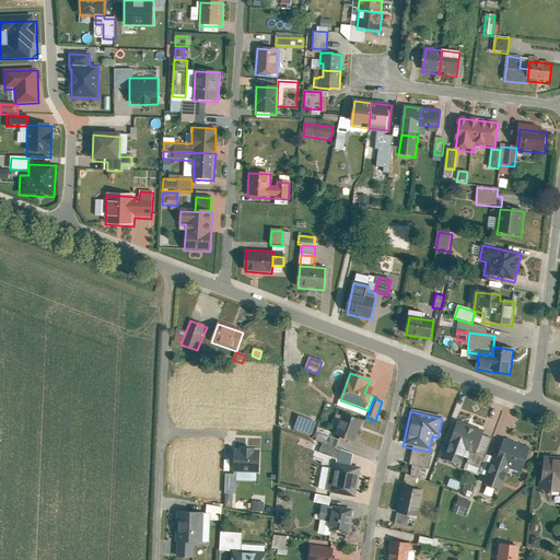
[(335,436),(354,444),(363,423),(342,416),(335,436)]
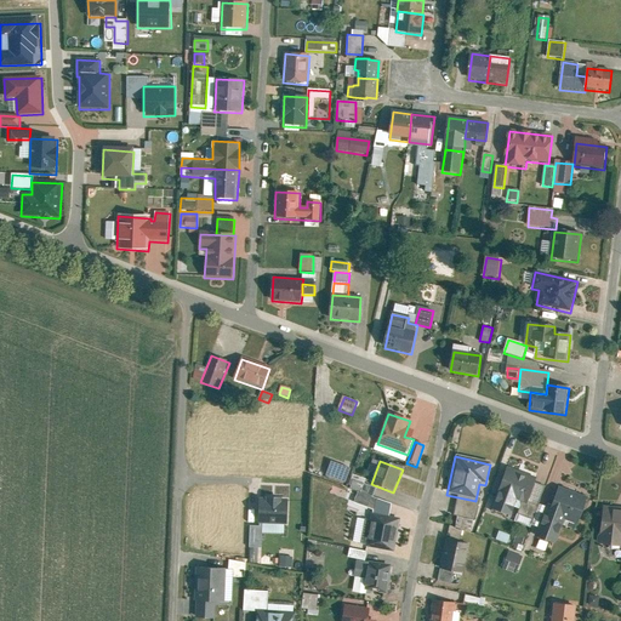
[(353,469),(332,462),(325,479),(346,488),(353,469)]
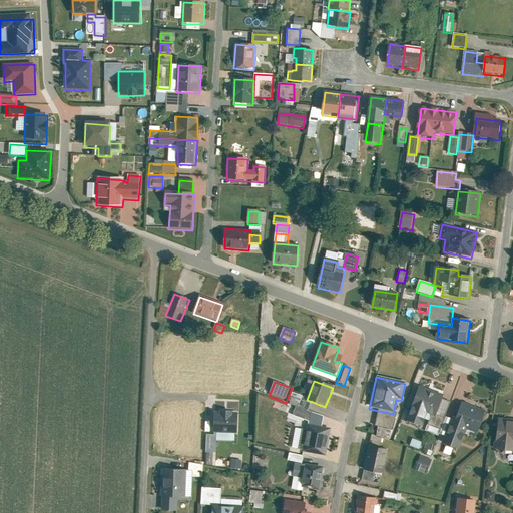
[(441,399),(416,390),(405,422),(421,428),(425,415),(434,418),(441,399)]
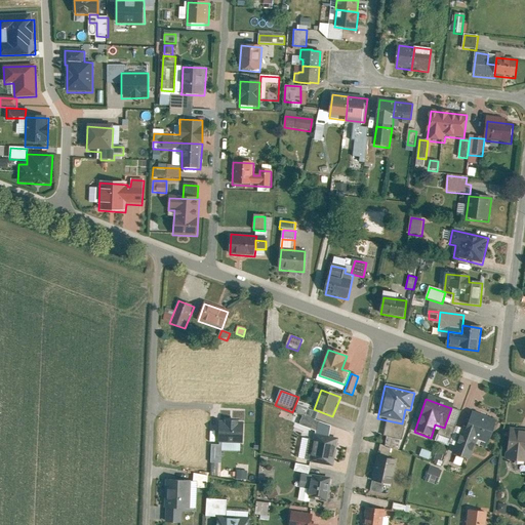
[(468,461),(476,440),(487,444),(495,421),(471,413),(466,430),(461,428),(451,455),(468,461)]
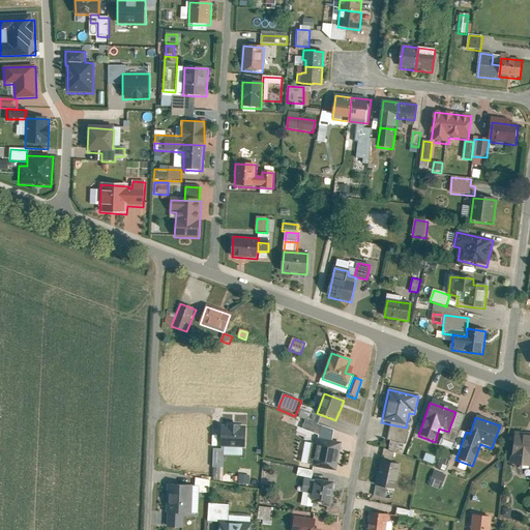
[(246,428),(223,427),(222,448),(245,449),(246,428)]
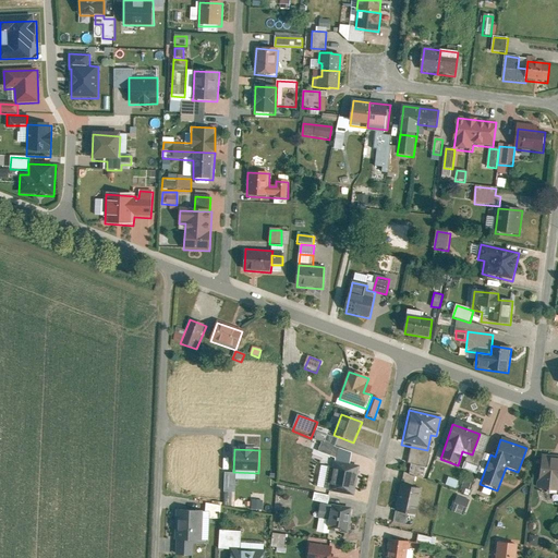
[(338,449),(336,463),(350,465),(352,455),(338,449)]
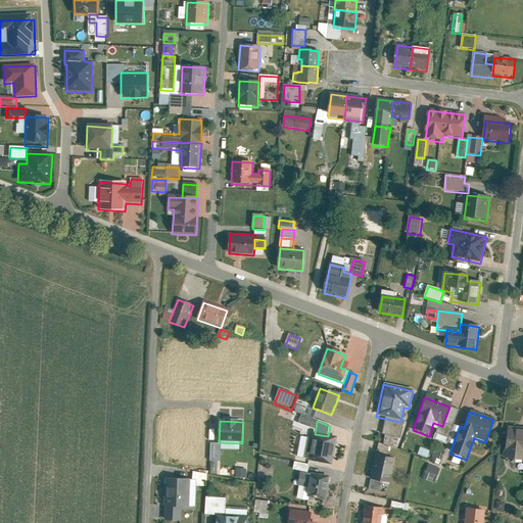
[(522,432),(506,431),(504,461),(522,462),(522,432)]
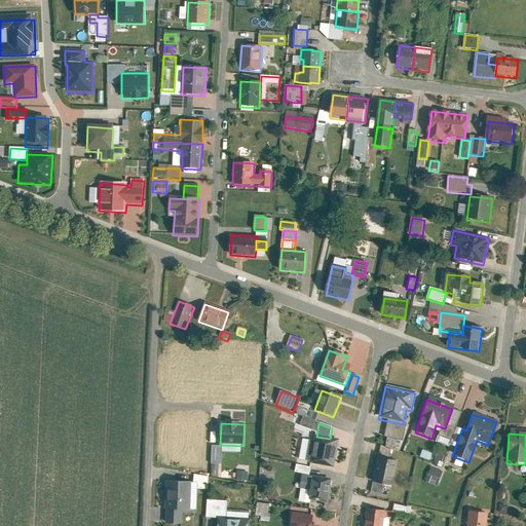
[(438,435),(437,442),(449,445),(451,438),(438,435)]
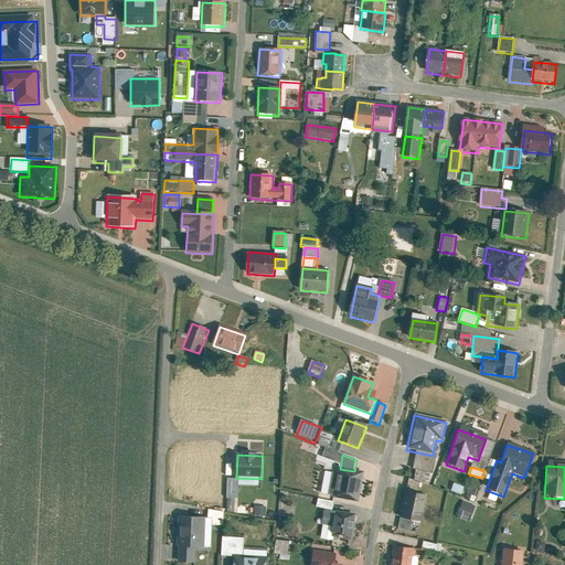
[(334,499),(359,503),(364,473),(354,471),(340,469),(334,499)]
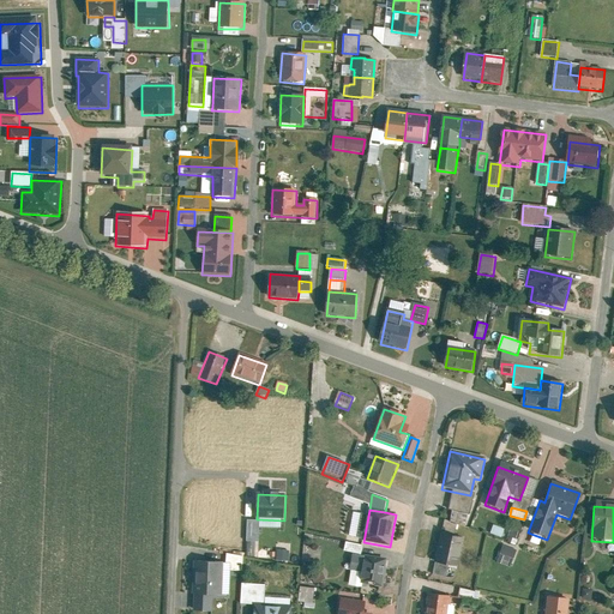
[(356,537),(362,512),(355,511),(349,535),(356,537)]
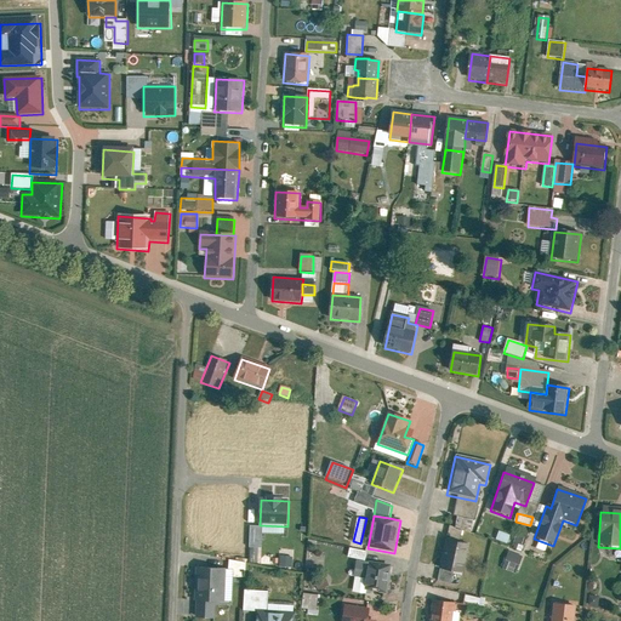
[(250,550),(262,550),(263,528),(251,528),(250,550)]
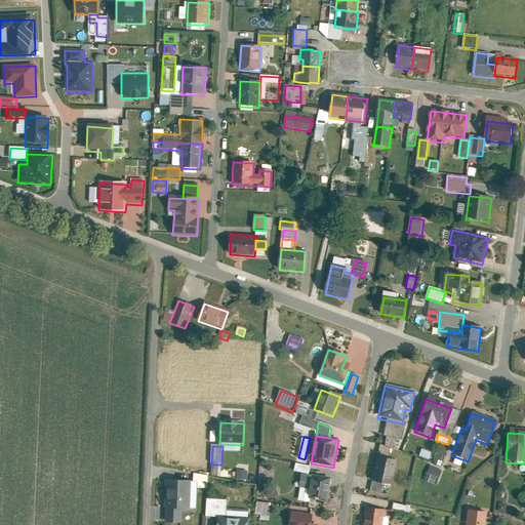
[(390,487),(395,462),(375,458),(370,483),(390,487)]
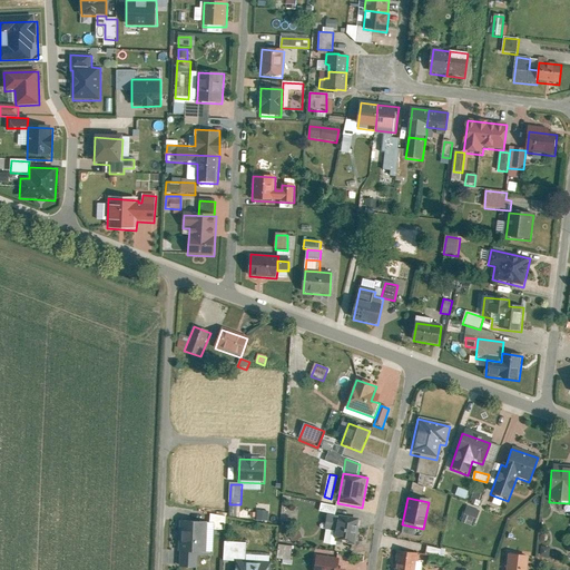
[(337,508),(322,504),(321,513),(335,516),(337,508)]
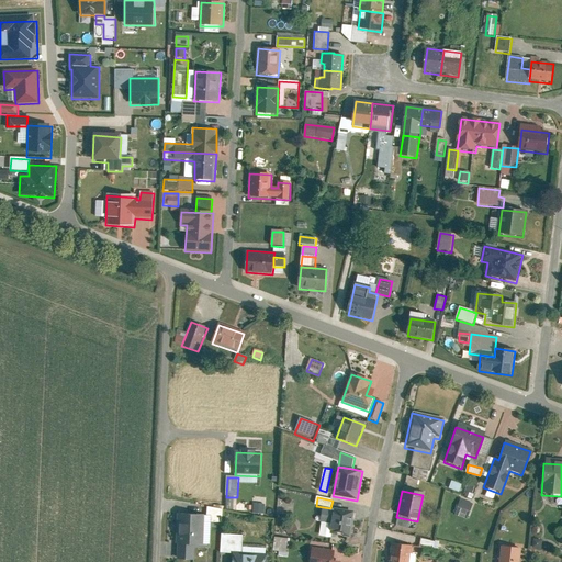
[(454,516),(465,520),(471,505),(459,502),(454,516)]
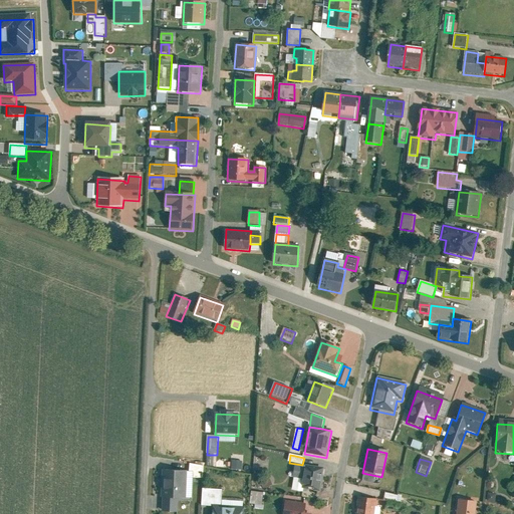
[(242,469),(242,460),(232,460),(232,469),(242,469)]
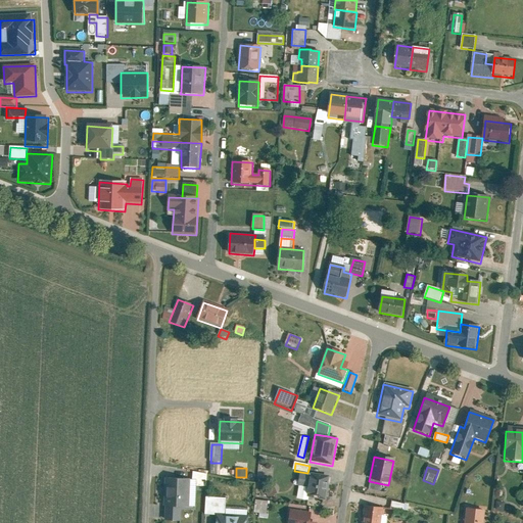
[(194,473),(193,486),(207,487),(207,475),(194,473)]
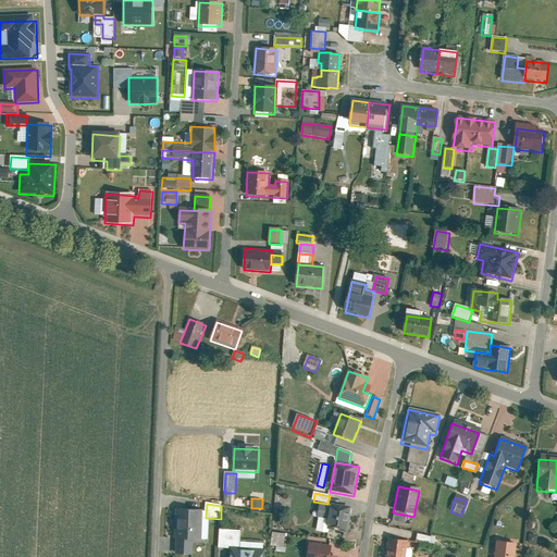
[(327,530),(347,533),(351,509),(332,505),(332,507),(321,505),(318,519),(330,521),(327,530)]
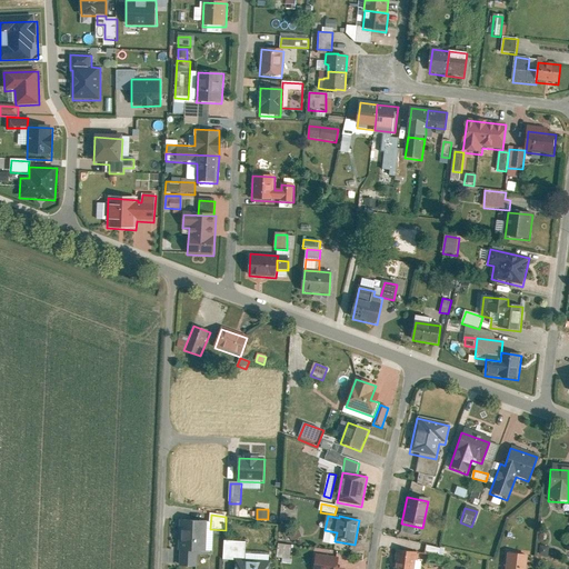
[(198,552),(206,552),(207,523),(180,522),(179,551),(180,551),(198,552)]
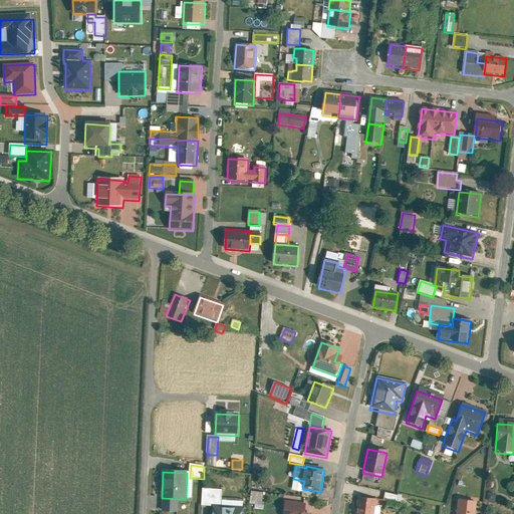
[(202,507),(213,508),(212,513),(243,513),(244,508),(221,506),(222,491),(203,490),(202,507)]
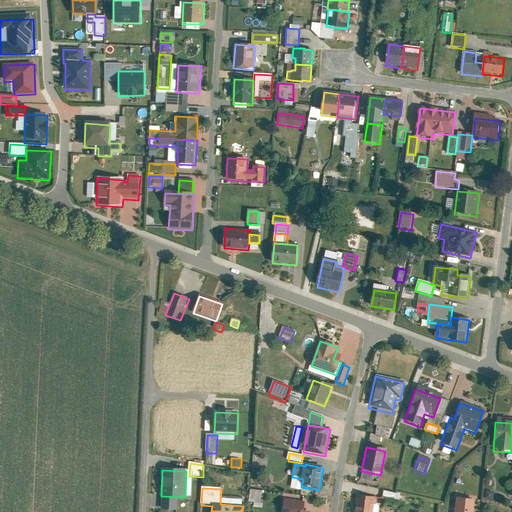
[(251,488),(250,502),(262,502),(263,489),(251,488)]
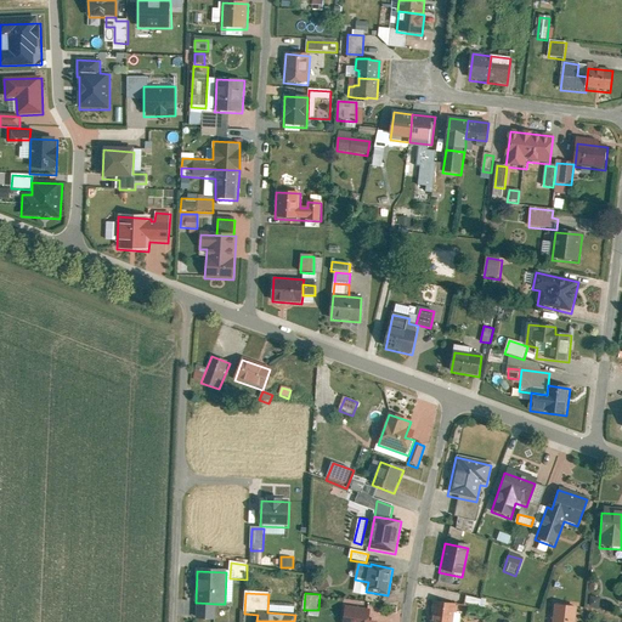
[(467,616),(484,617),(486,598),(469,597),(467,616)]
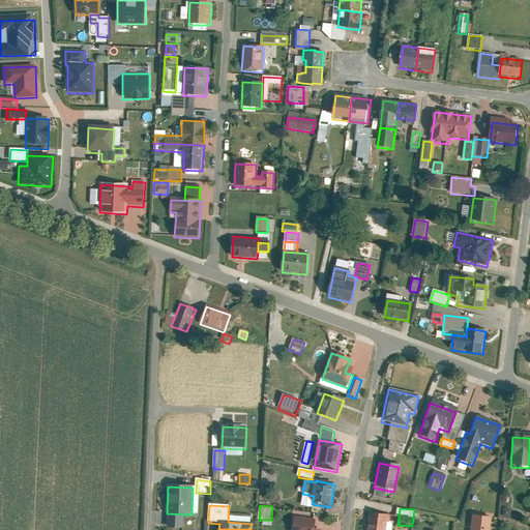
[(502,509),(501,519),(509,520),(510,510),(502,509)]
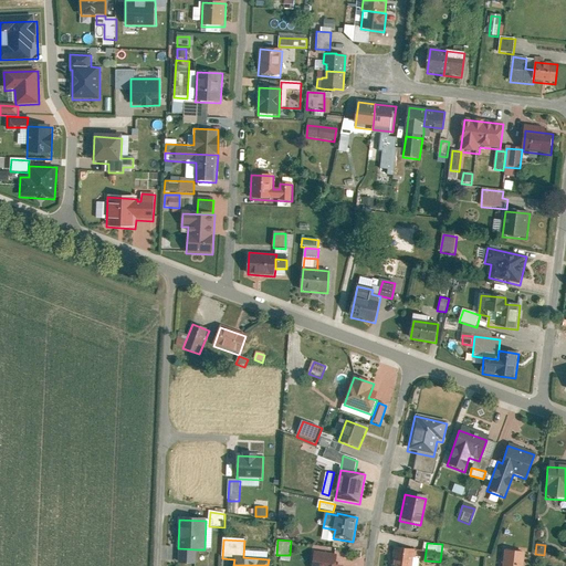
[(197,549),(179,548),(178,565),(196,565),(197,549)]
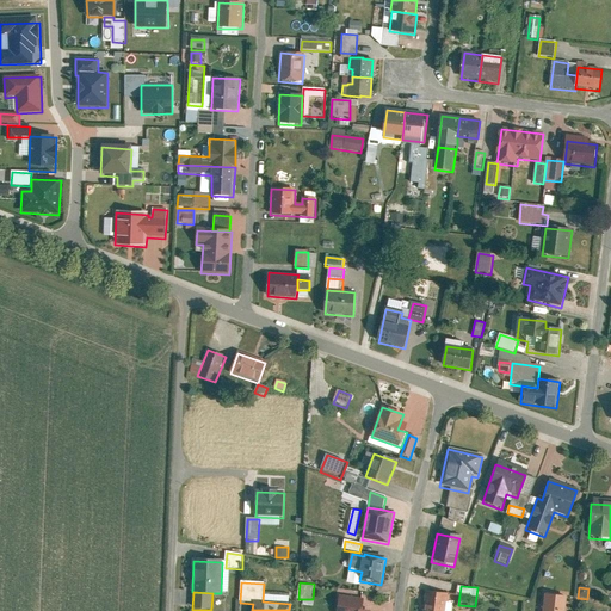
[(421,610),(443,610),(446,594),(425,592),(421,610)]
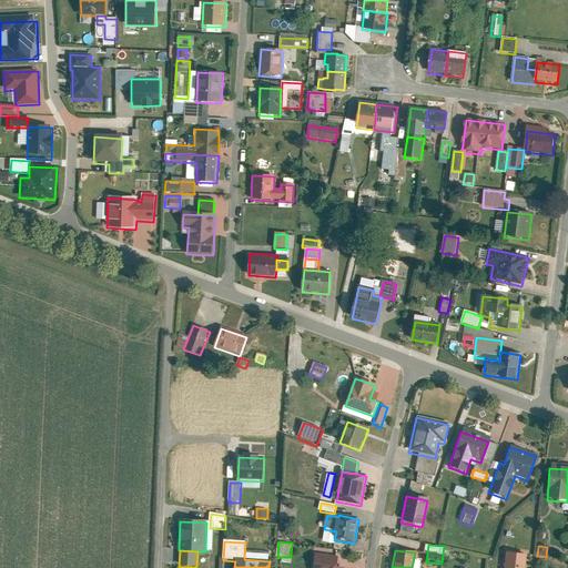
[(503,567),(524,567),(526,556),(505,554),(503,567)]
